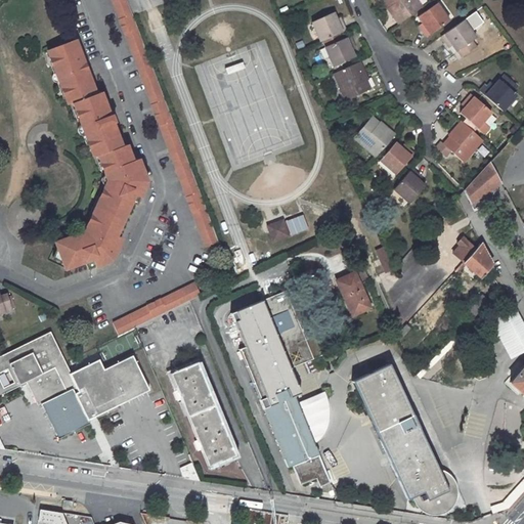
[(150,104),(159,126),(161,125),(188,197),(186,198),(191,212),(193,212),(207,247),(220,242),(127,0),(113,0),(121,19),(119,19),(124,34),(126,33),(153,103),(150,104)]
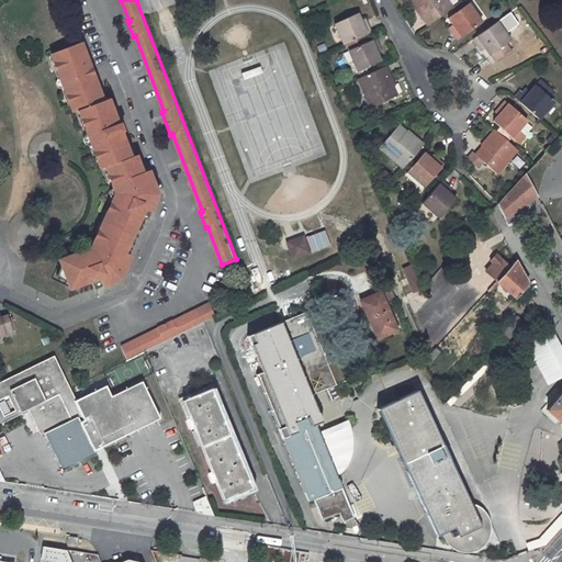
[(428,25),(453,7),(448,0),(411,0),(419,11),(418,12),(428,25)]
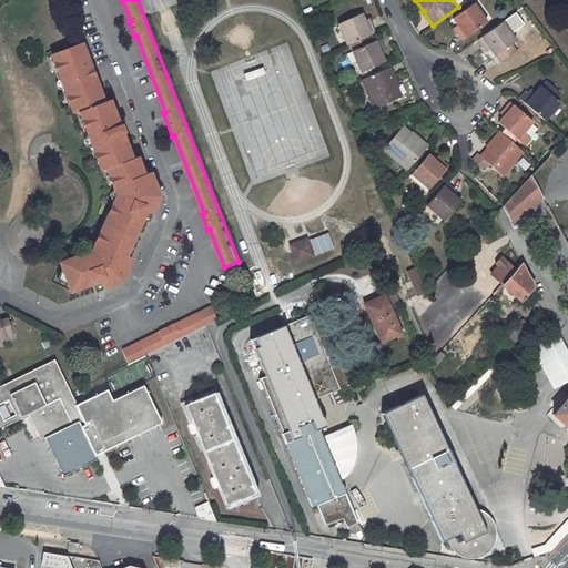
[(463,40),(487,22),(474,3),(453,18),(460,29),(457,32),(463,40)]
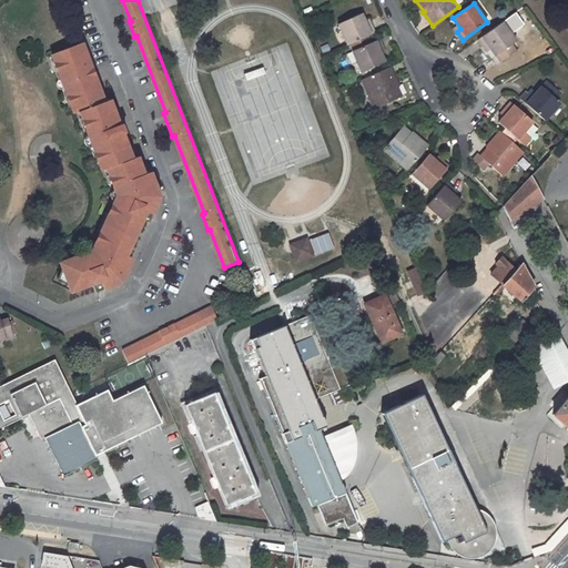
[(338,23),(347,46),(374,32),(371,24),(367,26),(366,22),(362,13),(338,23)]
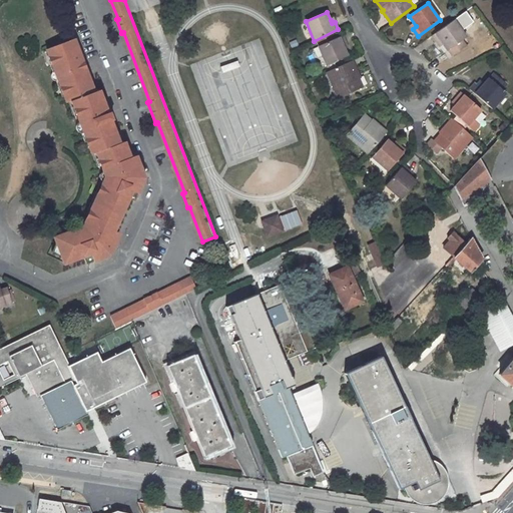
[(466,37),(454,20),(432,35),(437,42),(440,40),(448,51),(449,50),(453,56),(467,45),(462,39),(466,37)]
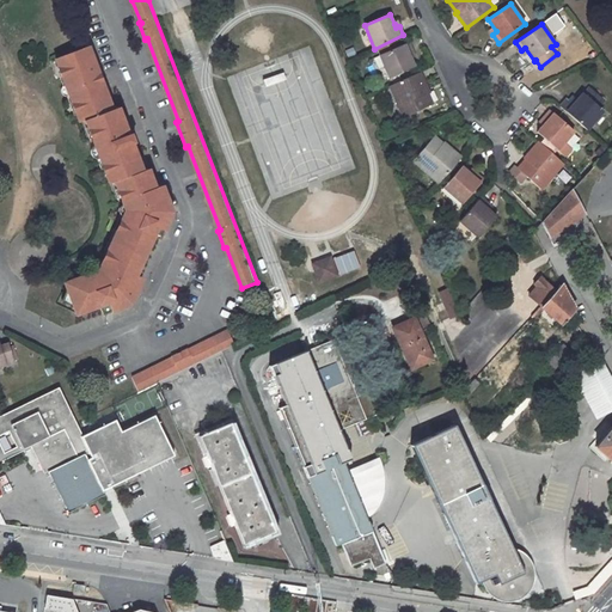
[(379,55),(390,78),(414,67),(408,53),(412,51),(409,42),(379,55)]
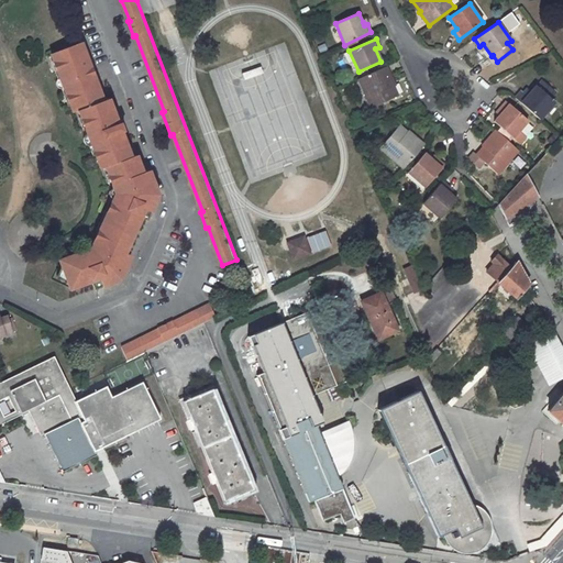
[(150,214),(159,195),(148,169),(143,172),(135,154),(131,156),(122,131),(123,131),(120,122),(119,123),(109,97),(105,99),(95,74),(96,73),(94,66),(91,67),(83,42),(54,54),(75,111),(79,110),(102,169),(107,167),(117,192),(89,247),(88,250),(56,262),(67,290),(97,279),(100,288),(102,287),(119,282),(130,257),(123,254),(144,212),(150,214)]
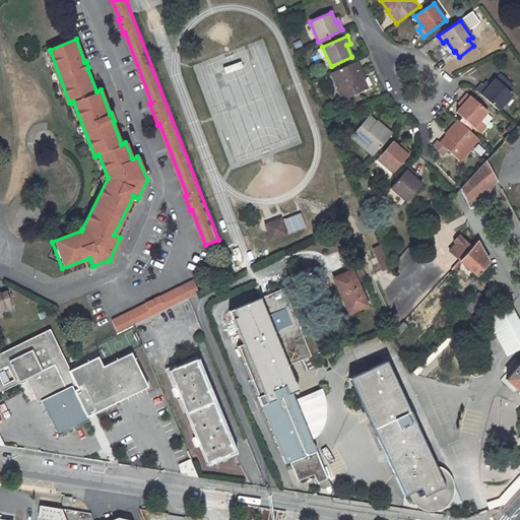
[(363,73),(358,61),(331,73),(342,100),(368,88),(363,76),(364,76),(363,73)]
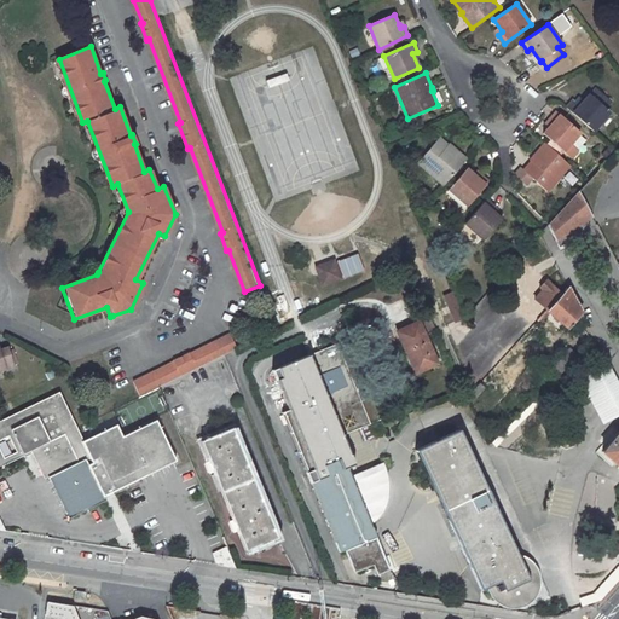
[(570,110),(594,132),(611,113),(605,106),(611,100),(596,87),(590,94),(589,93),(579,105),(576,102),(571,98),(565,105),(570,110)]
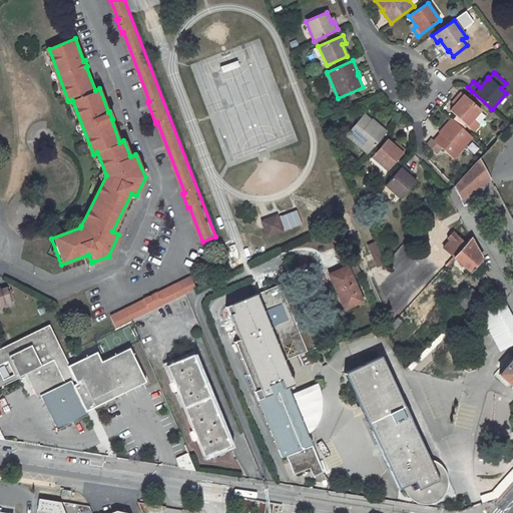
[(467,125),(481,109),(461,92),(456,98),(458,101),(450,110),(467,125)]
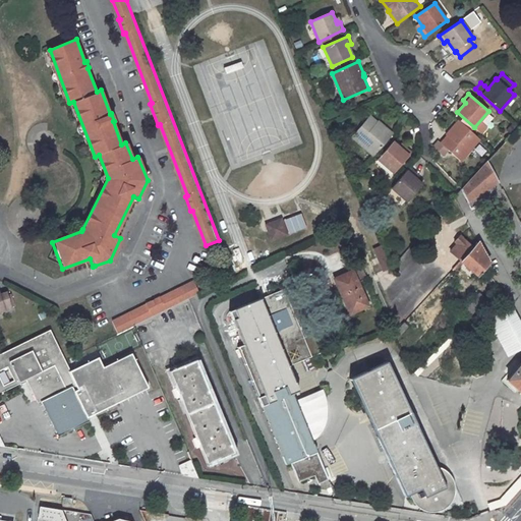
[(379,124),(369,115),(351,136),(373,156),(393,134),(381,122),(379,124)]
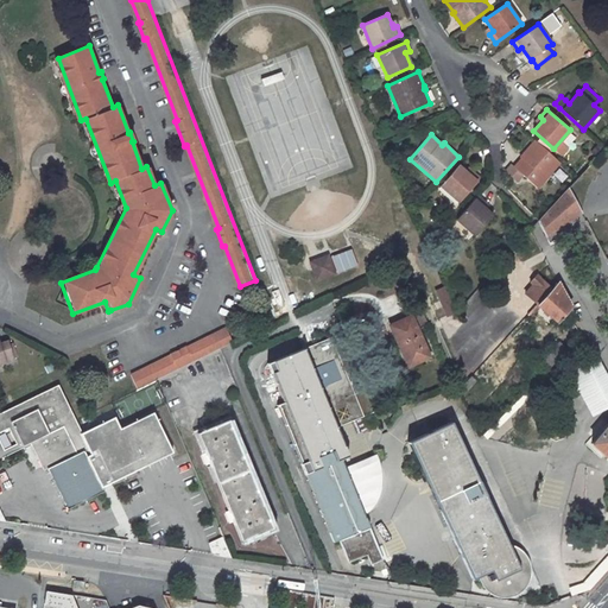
[(538,188),(559,163),(534,140),(521,156),(524,157),(513,168),(511,165),(506,171),(518,182),(523,176),(538,188)]
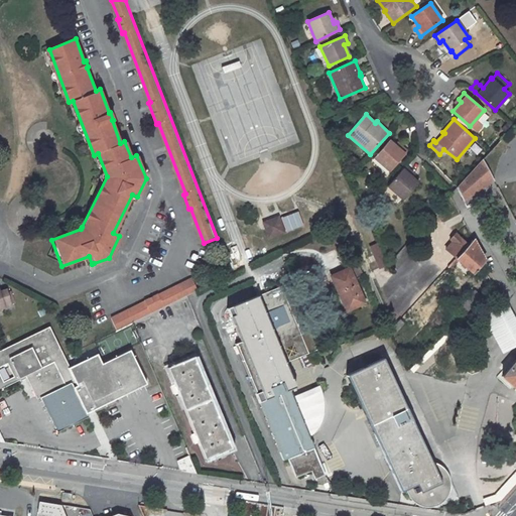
[(398,149),(389,140),(374,157),(389,171),(407,151),(401,146),(398,149)]
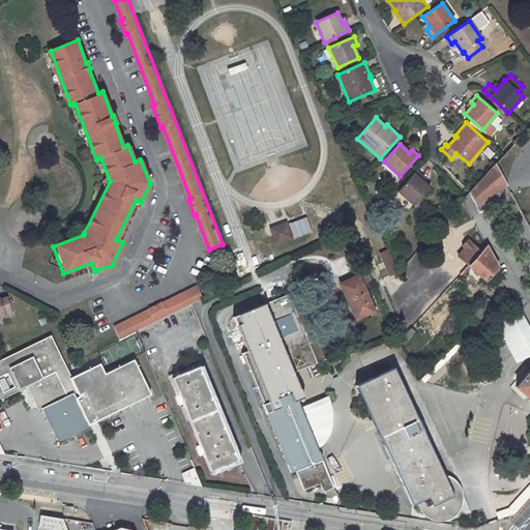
[(507,185),(496,164),(469,192),(476,206),(507,185)]
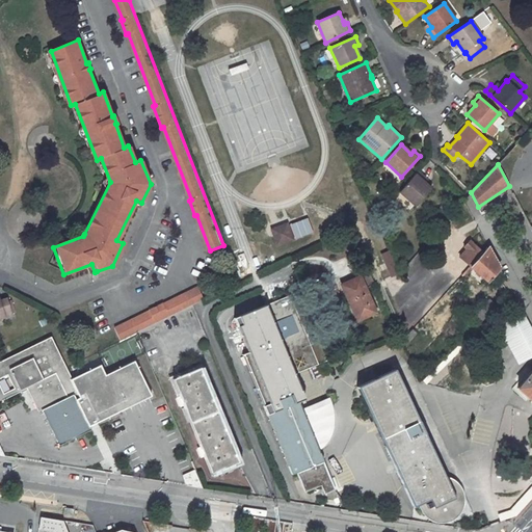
[(421,180),(424,177),(418,170),(399,192),(416,206),(431,188),(421,180)]
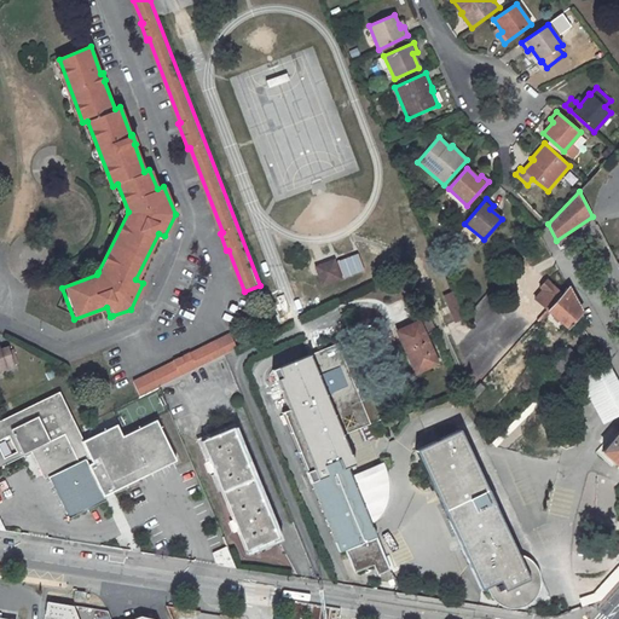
[(334,260),(316,267),(323,283),(340,277),(334,260)]
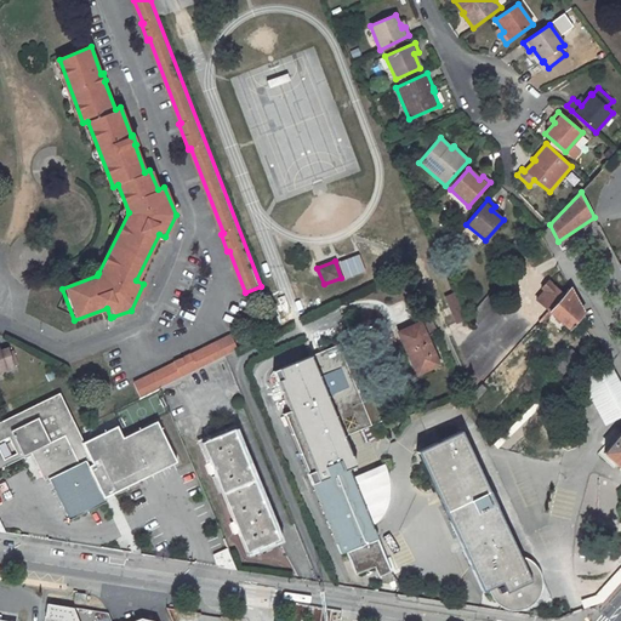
[(550,309),(563,295),(550,281),(542,288),(546,292),(539,300),(550,309)]
